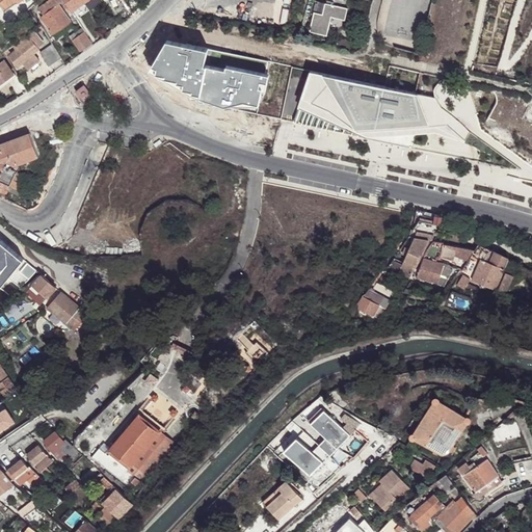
[(58,0),(48,0),(47,1),(48,3),(38,10),(43,19),(58,7),(55,3),(58,0)]
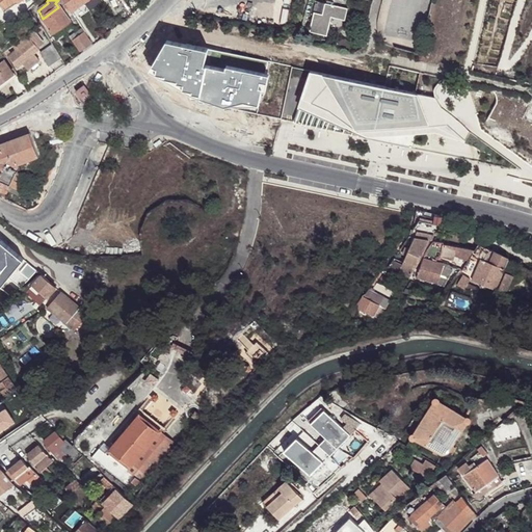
[(73,14),(85,4),(82,0),(62,0),(67,5),(73,14)]
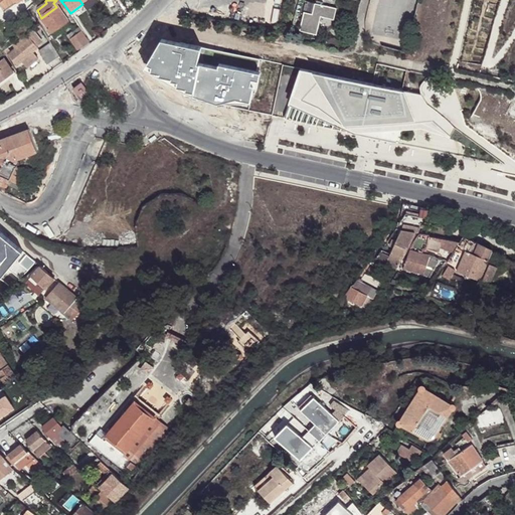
[(70,22),(59,8),(58,5),(56,7),(41,18),(52,34),(70,22)]
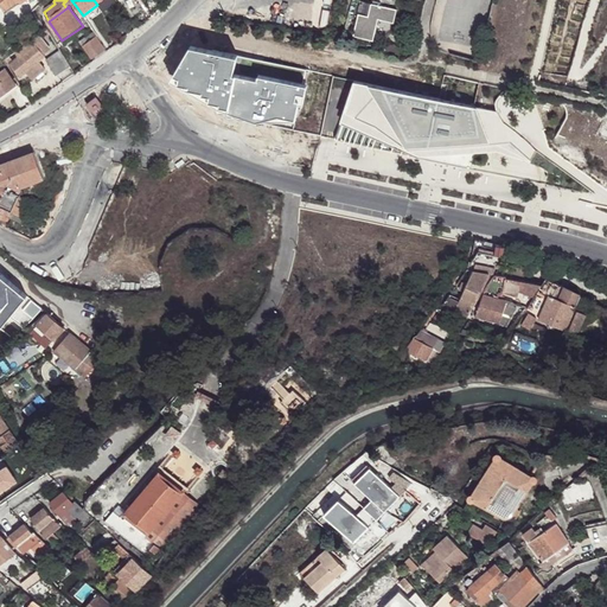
[(358,14),(353,37),(371,42),(376,20),(391,25),(395,11),(372,6),(369,18),(358,14)]
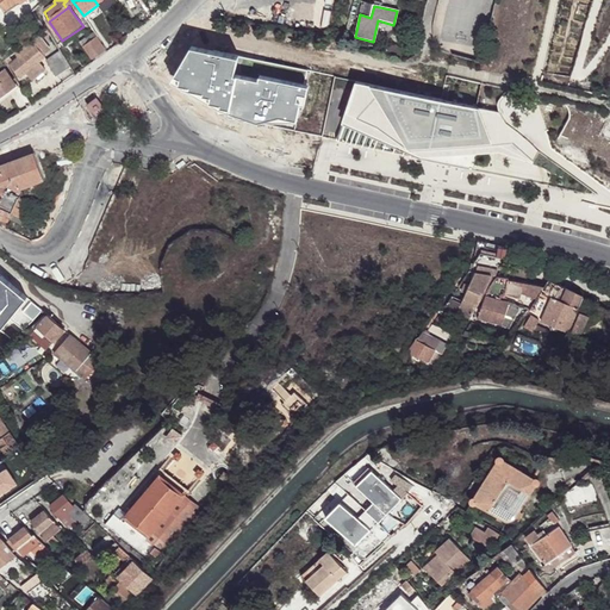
[(95,39),(88,44),(85,47),(93,58),(104,51),(95,39)]
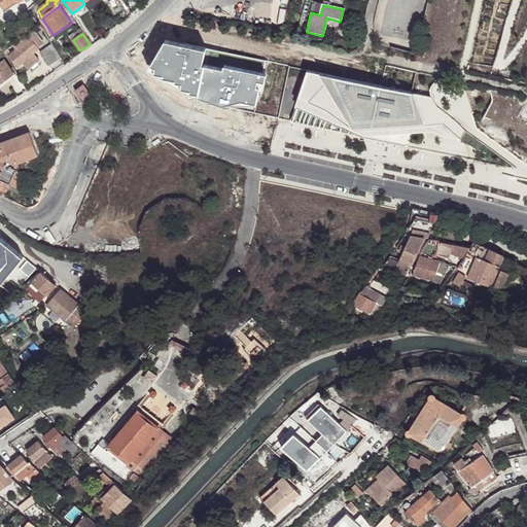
[(35,35),(31,39),(38,46),(42,42),(35,35)]
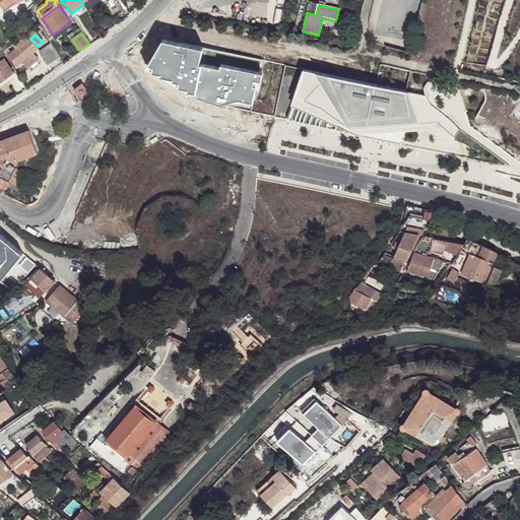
[(17,51),(10,57),(18,66),(22,62),(33,53),(39,48),(38,46),(30,39),(17,51)]
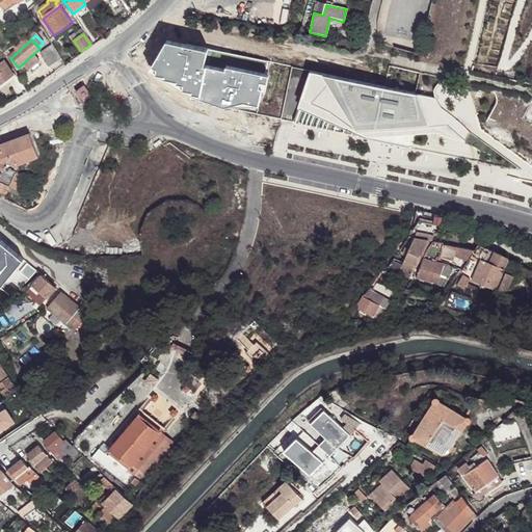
[(168,40),(150,69),(191,94),(190,100),(258,114),(269,60),(168,40)]
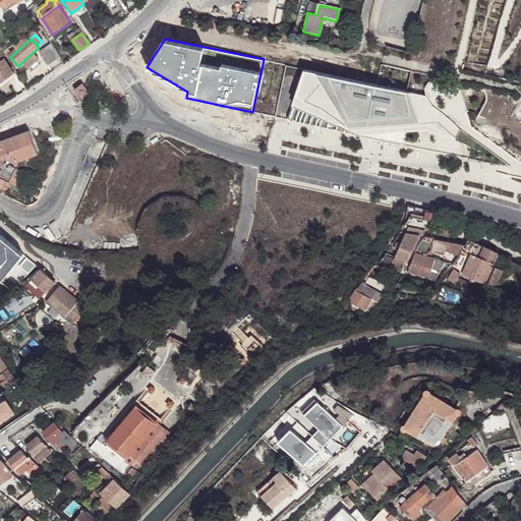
[(49,64),(61,57),(53,45),(41,52),(49,64)]
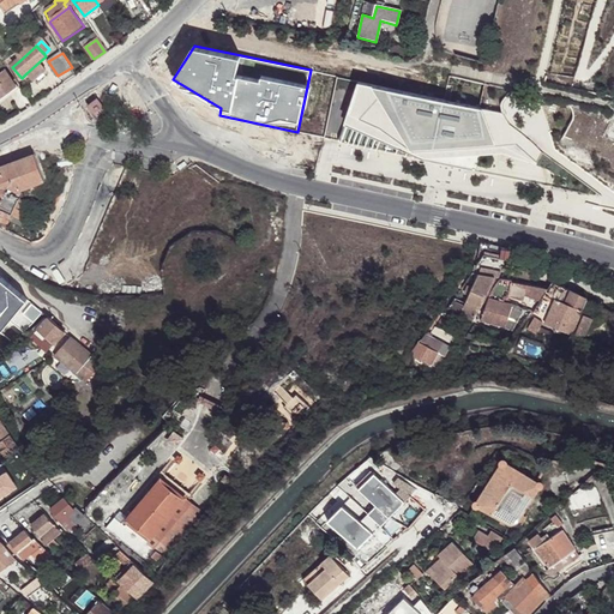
[(7,65),(10,68),(12,67),(20,60),(16,54),(6,61),(7,65)]
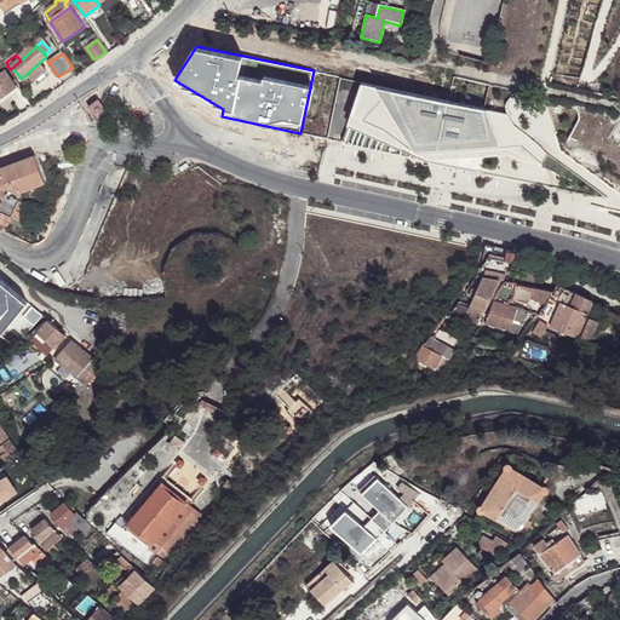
[(39,63),(27,74),(35,82),(47,72),(39,63)]
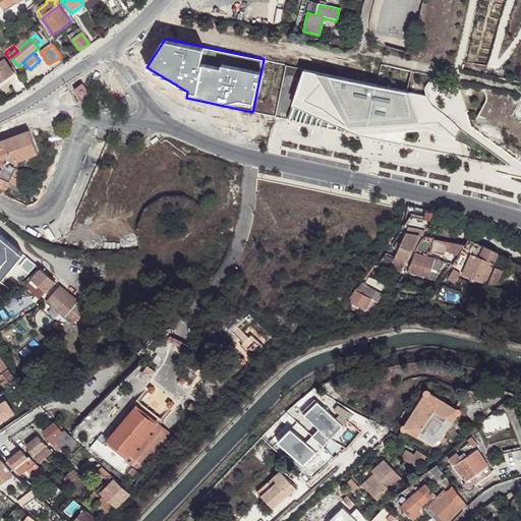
[(5,60),(0,62),(0,82),(14,72),(5,60)]
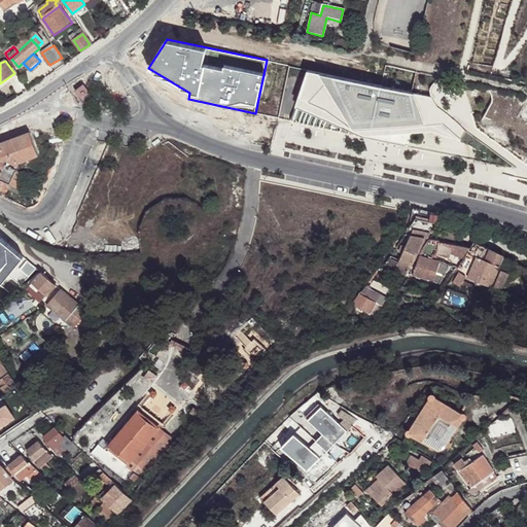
[(433,97),(290,66),(279,118),(472,160),(476,148),(461,139),(466,130),(433,97)]
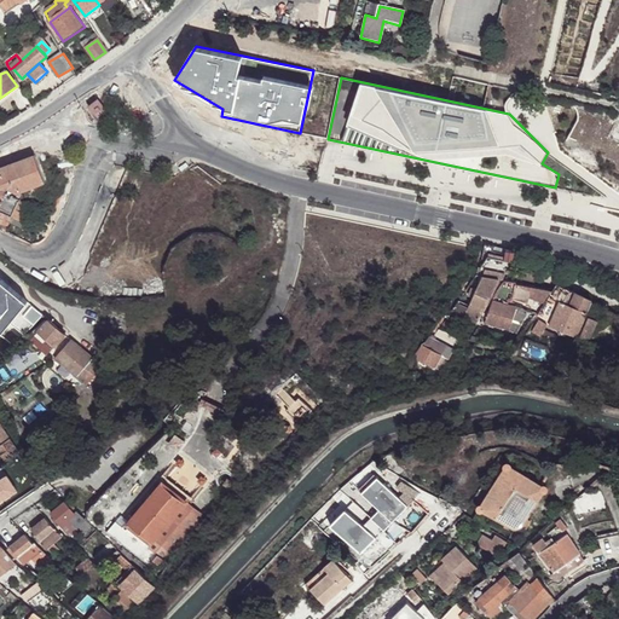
[(19,91),(17,86),(0,98),(0,100),(1,104),(19,91)]
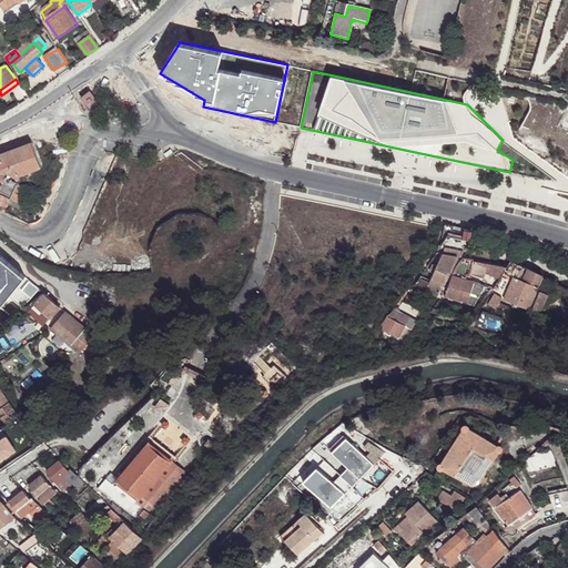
[(89,91),(81,98),(90,109),(98,101),(89,91)]
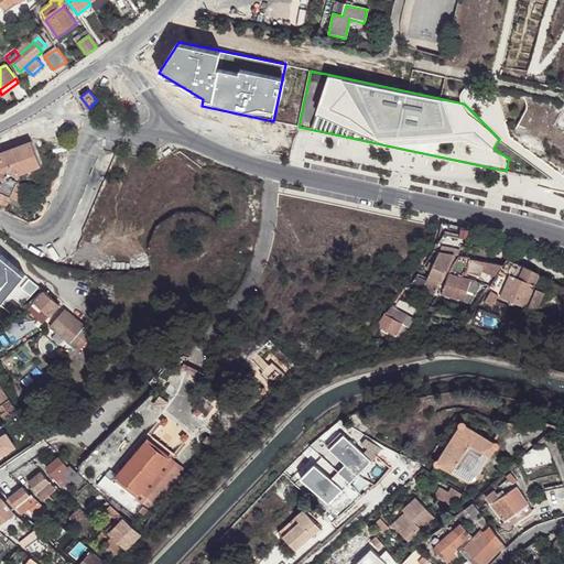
[(461,238),(445,234),(437,247),(437,249),(459,253),(462,245),(466,246),(467,243),(468,235),(462,232),(461,238)]
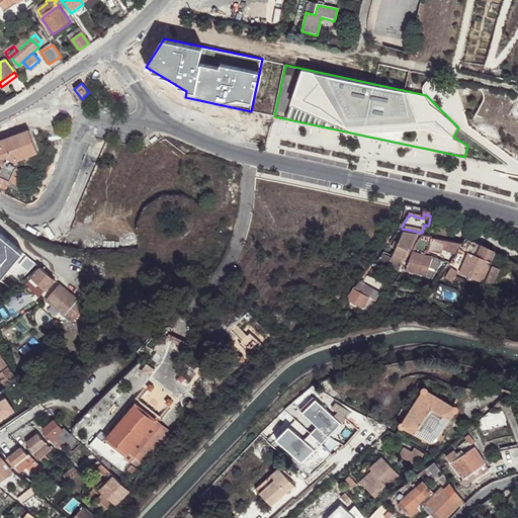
[(447,229),(424,226),(423,235),(444,239),(447,229)]
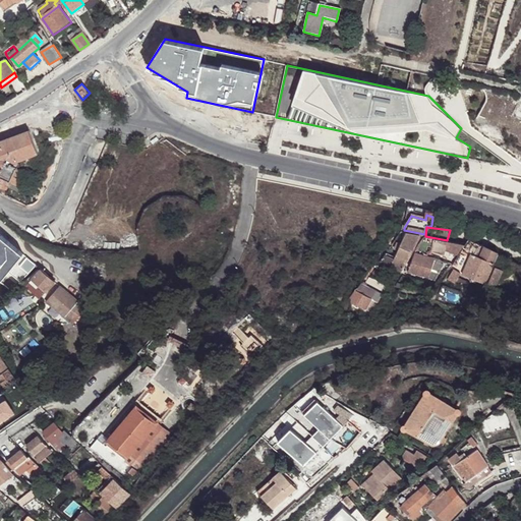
[(404,238),(393,262),(391,265),(402,270),(415,248),(423,236),(420,235),(406,232),(404,238)]
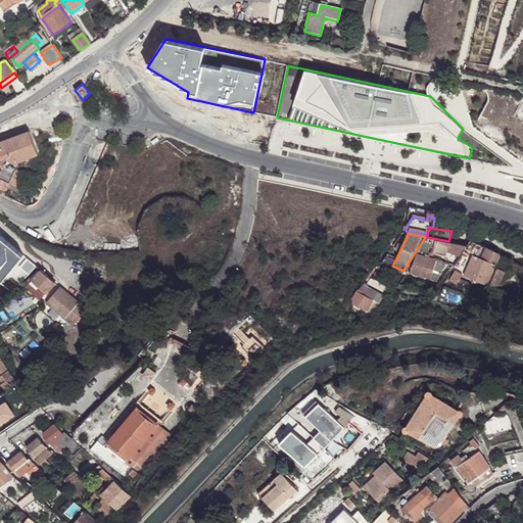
[(24,255),(1,237),(0,238),(0,284),(11,271),(24,281),(36,267),(24,255)]
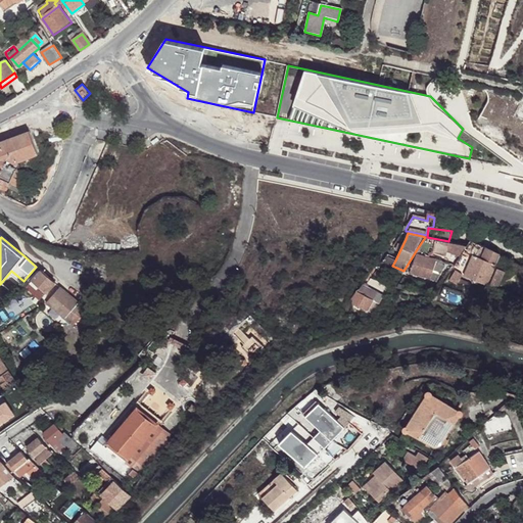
[(425,237),(417,249),(411,274),(430,280),(436,259),(430,257),(432,252),(444,255),(445,250),(458,256),(464,245),(448,241),(427,237),(425,237)]
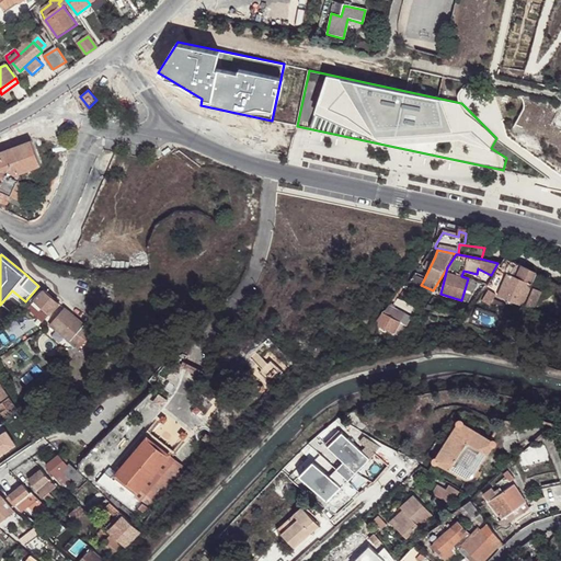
[(537,273),(504,258),(496,270),(507,274),(531,285),(537,273)]
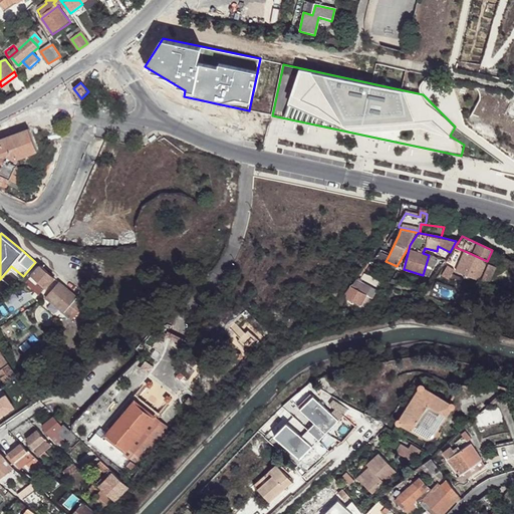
[(388,258),(379,251),(376,256),(386,261),(388,258)]
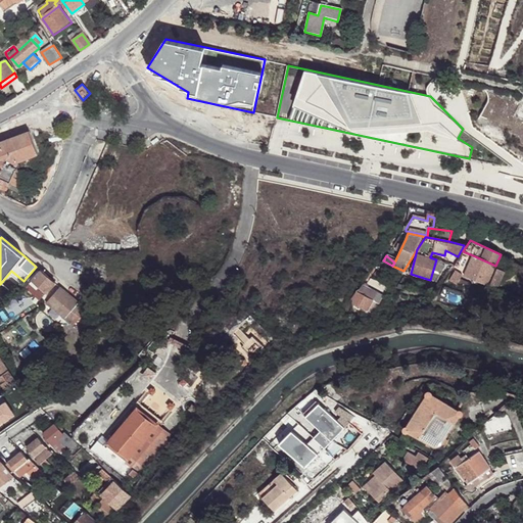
[(487,286),(495,266),(473,255),(464,276),(487,286)]
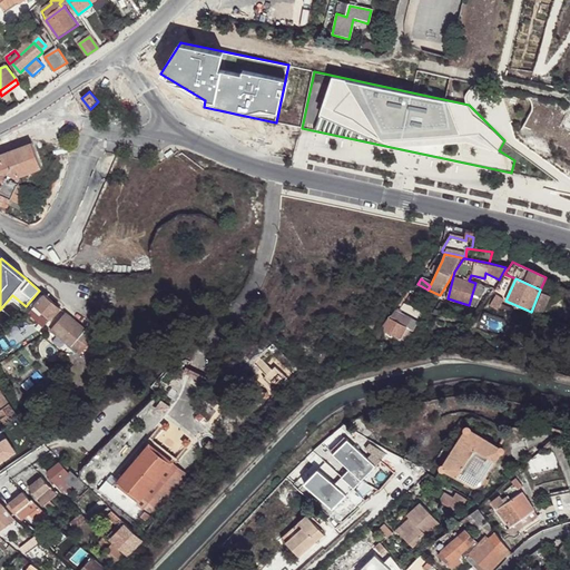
[(482,285),(475,283),(469,305),(475,306),(482,285)]
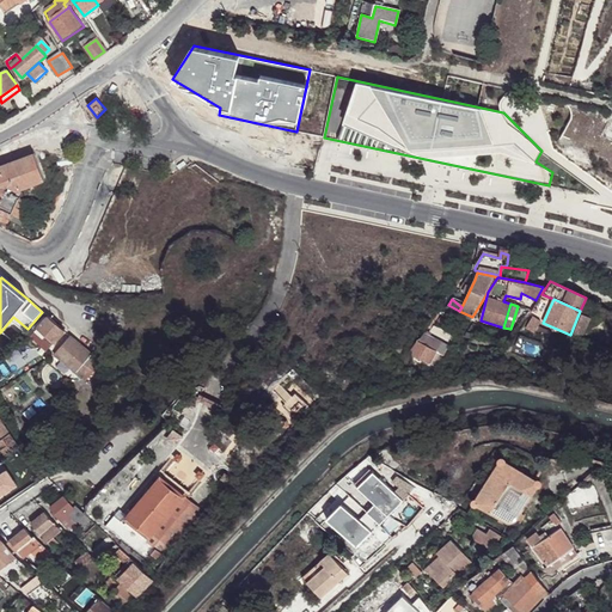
[(589,318),(580,314),(570,334),(580,338),(589,318)]
